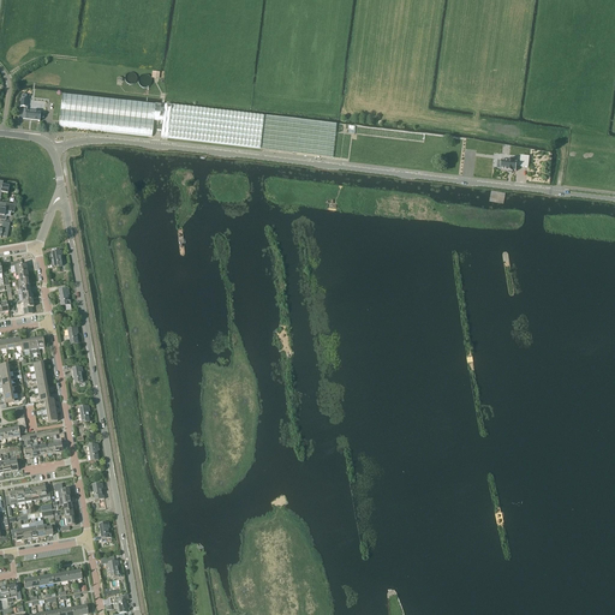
[(137,77),(136,76),(136,75),(135,73),(133,73),(132,72),(131,72),(130,73),(129,73),(127,73),(126,75),(126,76),(125,77),(125,78),(125,79),(125,81),(126,81),(126,82),(127,83),(127,84),(129,84),(130,84),(131,84),(132,84),(133,84),(135,84),(136,83),(136,82),(137,81),(137,79),(137,78),(137,77)]
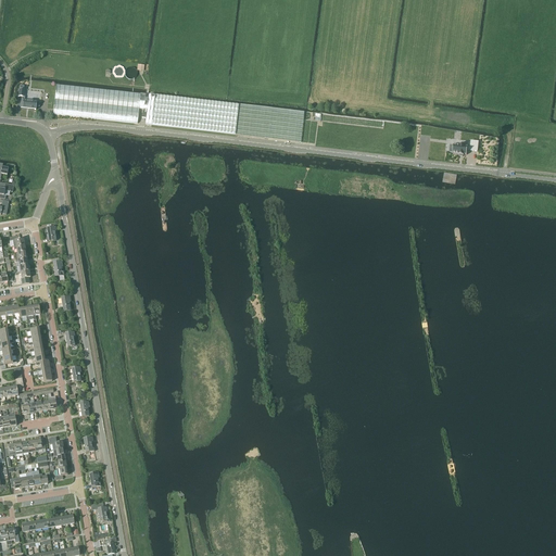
[(138,73),(137,71),(136,70),(135,68),(134,67),(133,67),(131,67),(130,67),(129,67),(128,68),(127,68),(126,70),(126,71),(125,72),(125,73),(125,74),(125,75),(126,76),(126,77),(127,78),(128,79),(129,79),(130,79),(131,79),(133,79),(134,79),(135,78),(136,78),(137,77),(137,76),(138,75),(138,74),(138,73)]
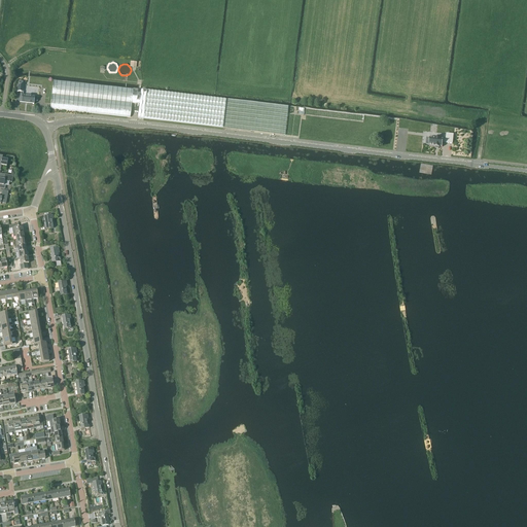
[(130,117),(132,103),(139,104),(138,118),(223,128),(226,100),(141,90),(141,94),(138,93),(138,90),(54,80),(50,108),(130,117)]
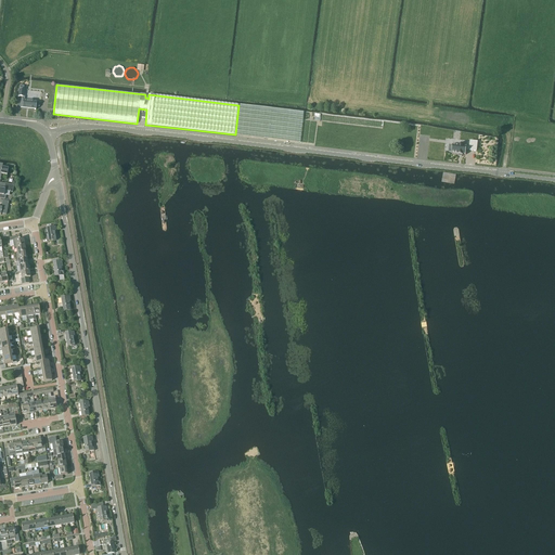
[(20,89),(18,97),(22,97),(21,108),(27,108),(28,108),(28,110),(36,110),(36,107),(39,107),(40,102),(24,100),(25,97),(24,97),(25,90),(20,89)]
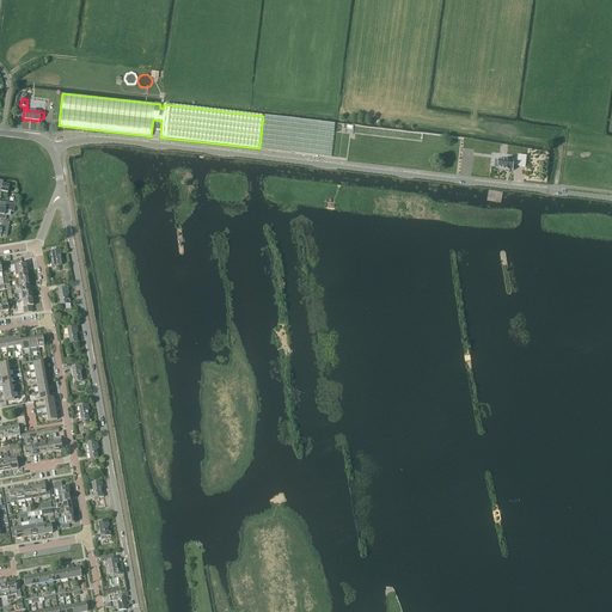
[(263,115),(259,148),(331,157),(335,123),(263,115)]
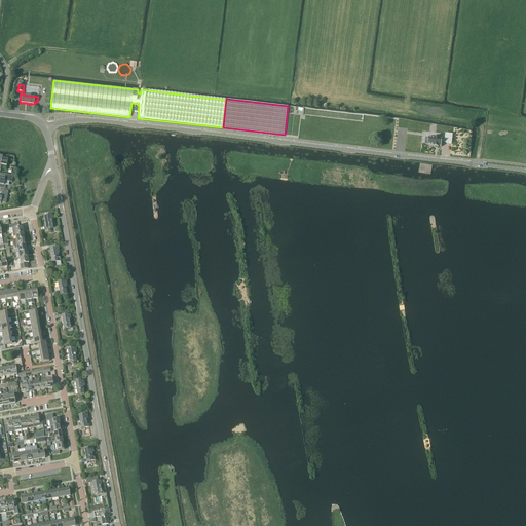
[(426,138),(425,145),(441,147),(442,139),(440,139),(439,139),(440,138),(436,137),(436,139),(429,138),(429,139),(426,138)]
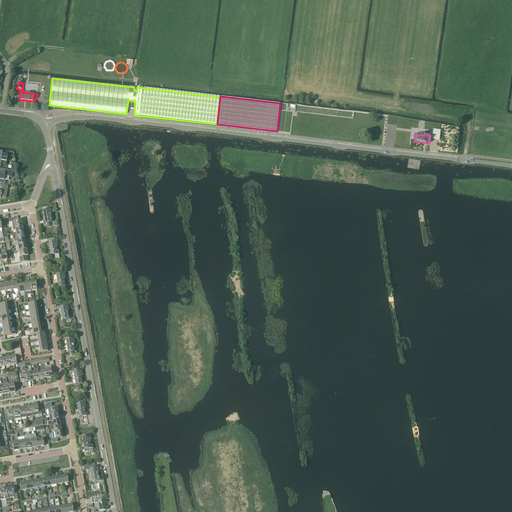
[(0,167),(2,161),(7,162),(8,155),(2,154),(3,152),(0,151),(0,167)]
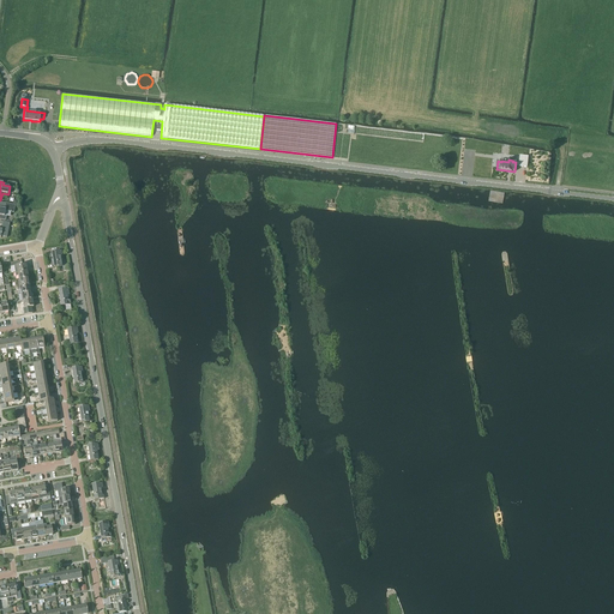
[(13,212),(14,205),(0,202),(0,218),(6,221),(6,216),(5,216),(5,211),(13,212)]
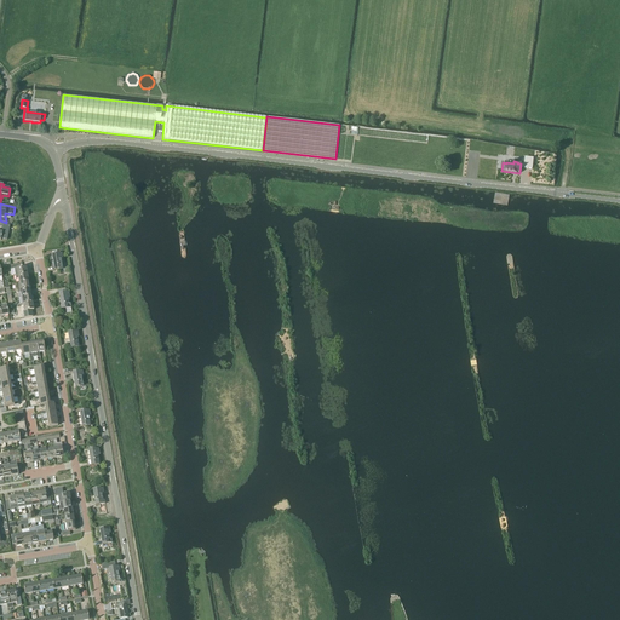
[(0,239),(1,240),(1,239),(7,240),(10,225),(1,223),(0,222),(0,227),(3,227),(1,231),(0,231),(0,239)]
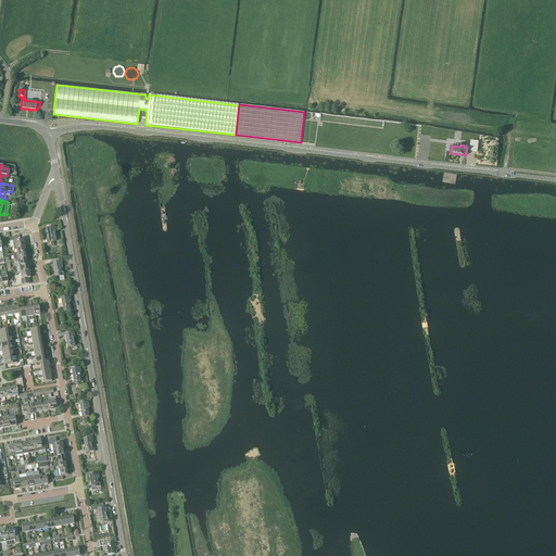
[(55,239),(54,230),(57,230),(55,227),(47,229),(49,242),(53,242),(54,245),(59,244),(58,239),(55,239)]
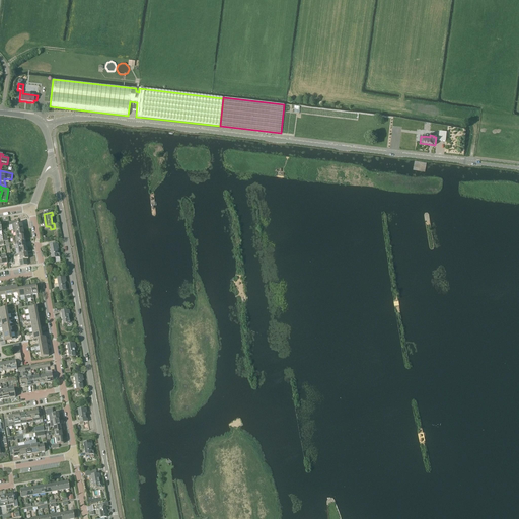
[(18,221),(9,222),(10,225),(12,225),(13,231),(15,230),(23,229),(22,223),(18,224),(18,221)]
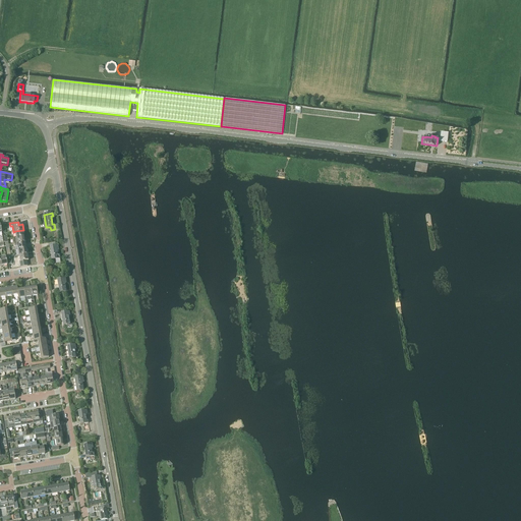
[(58,257),(57,249),(58,249),(58,246),(50,247),(52,261),(56,259),(56,263),(60,262),(60,256),(58,257)]
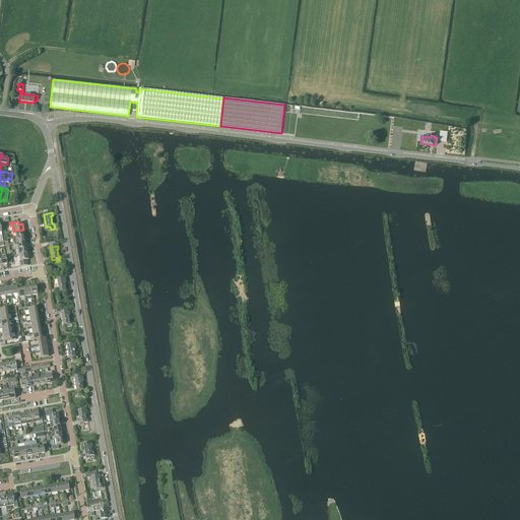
[(27,254),(19,255),(20,261),(19,261),(20,267),(27,265),(26,260),(28,260),(27,254)]
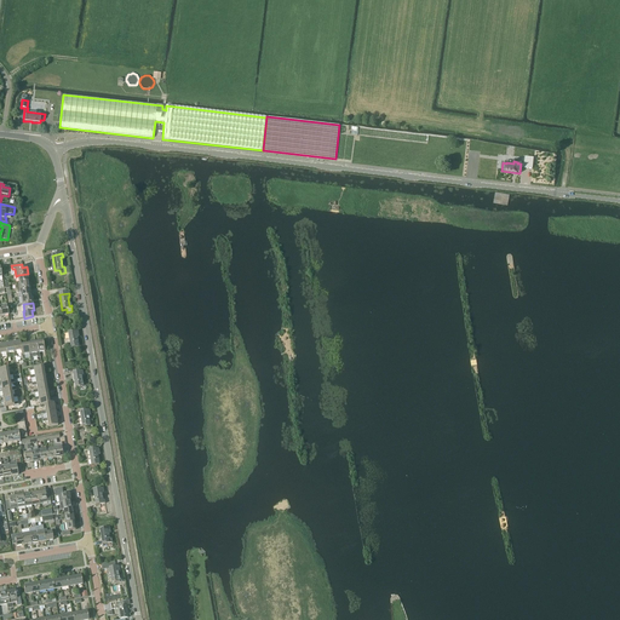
[(72,349),(79,348),(78,338),(79,337),(78,332),(68,333),(72,349)]
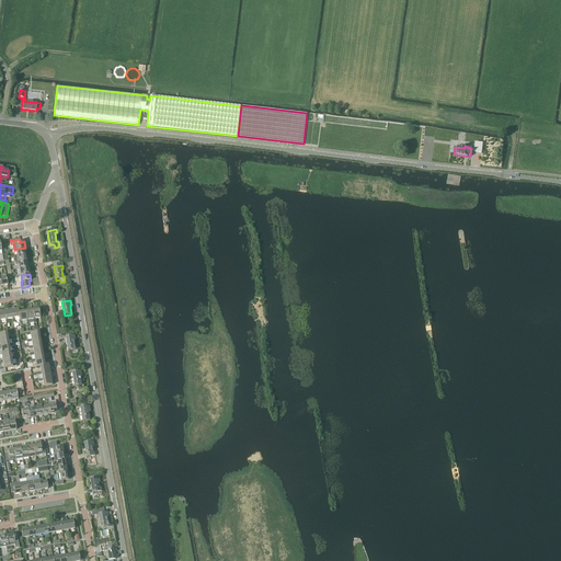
[(68,352),(76,351),(73,341),(76,341),(75,336),(66,338),(68,352)]
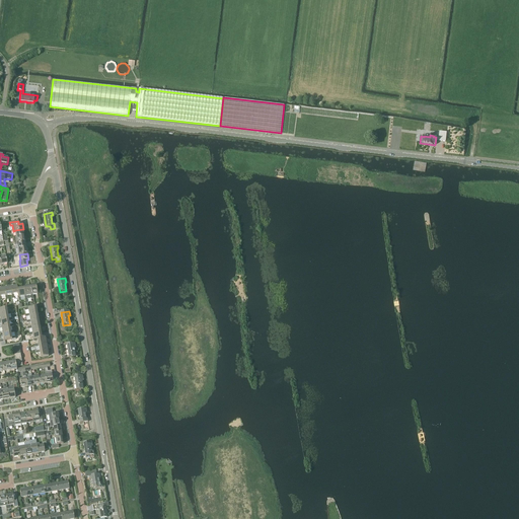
[(75,355),(74,347),(75,347),(75,344),(67,345),(69,358),(73,357),(73,360),(77,359),(77,355),(75,355)]
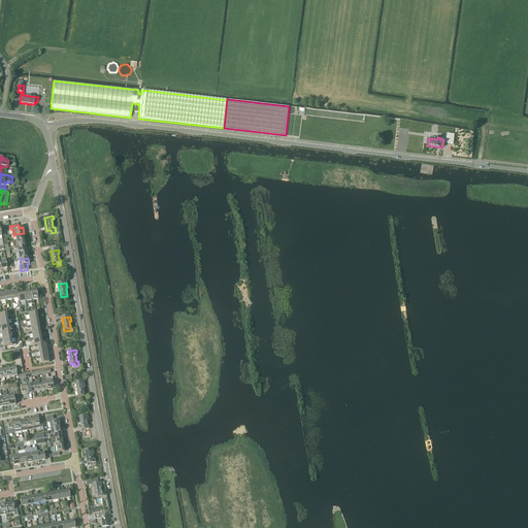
[(50,382),(45,383),(47,390),(54,389),(58,389),(57,381),(53,381),(53,380),(50,380),(50,382)]
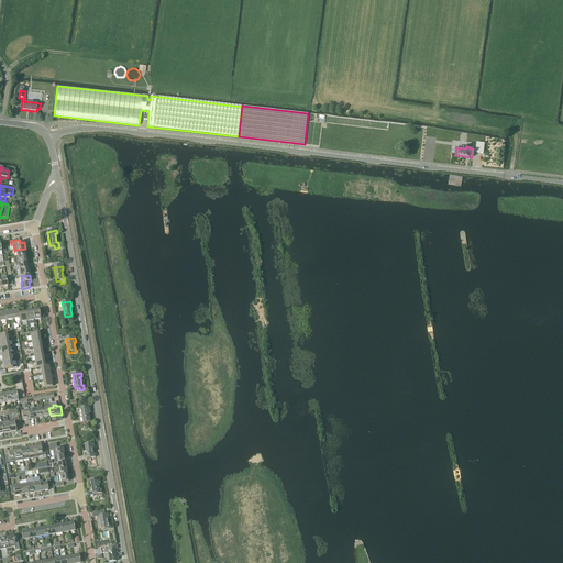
[(84,423),(90,422),(89,414),(90,412),(89,408),(81,409),(84,423)]
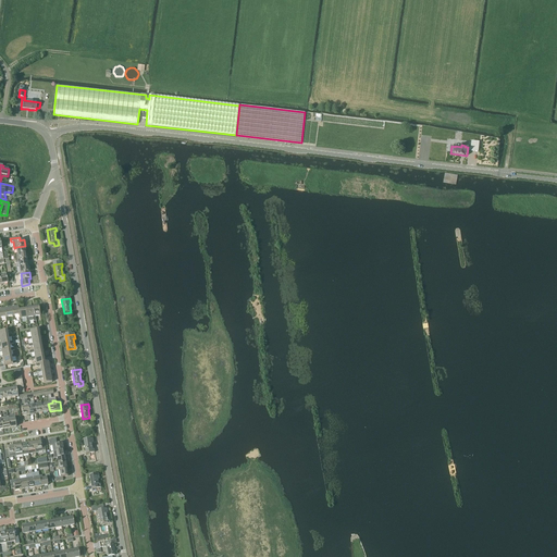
[(8,417),(10,428),(16,426),(15,421),(19,420),(17,412),(14,412),(14,416),(8,417)]
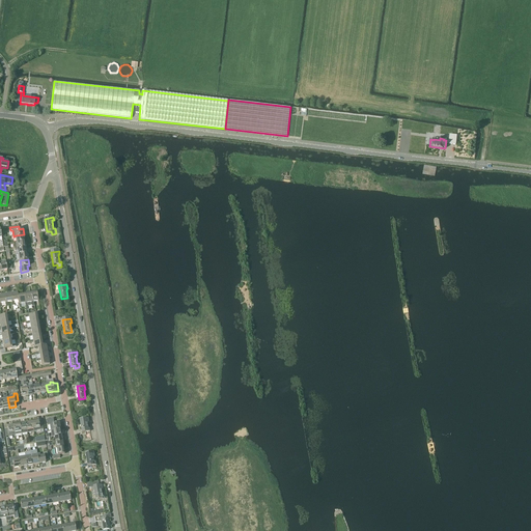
[(54,418),(47,419),(47,425),(50,424),(51,430),(54,430),(61,429),(59,422),(54,423),(54,418)]
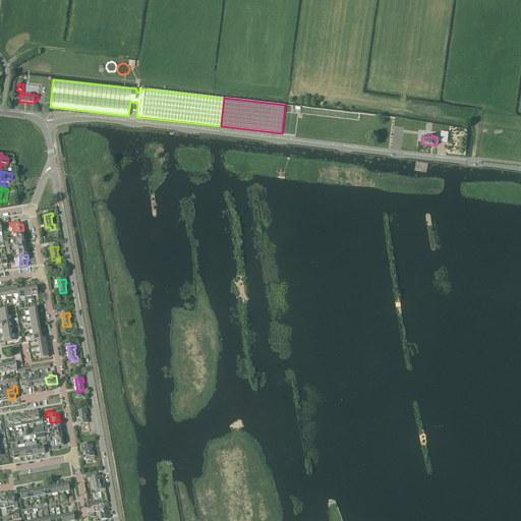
[(83,411),(78,412),(80,424),(84,424),(84,427),(87,426),(89,426),(88,420),(87,421),(85,415),(88,415),(87,411),(83,411)]
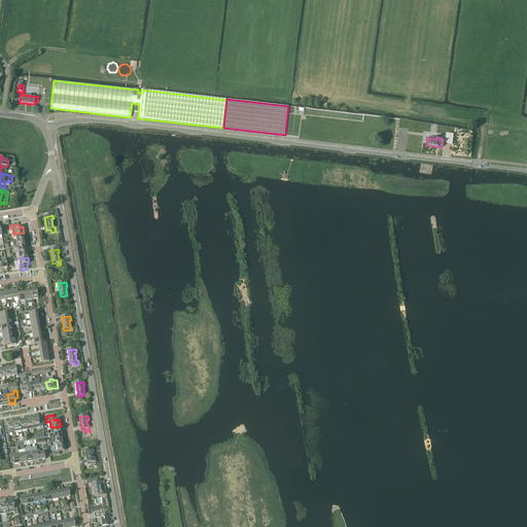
[(32,419),(34,428),(36,428),(36,427),(43,426),(41,419),(38,420),(38,418),(32,419)]
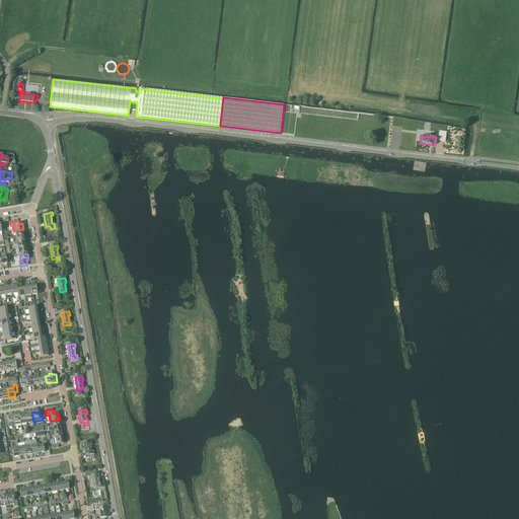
[(7,420),(4,420),(6,427),(9,427),(9,426),(15,425),(13,416),(7,417),(7,420)]
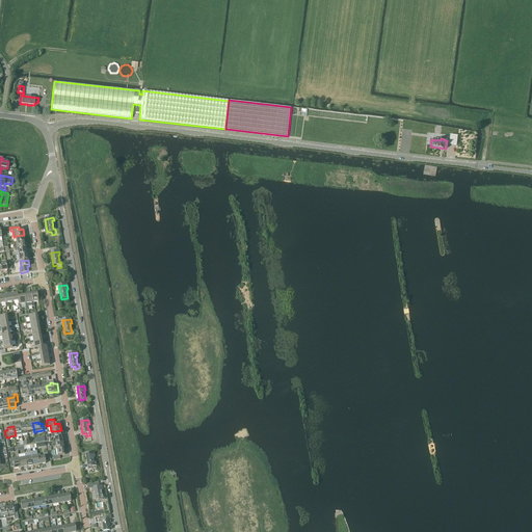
[(55,456),(53,456),(53,460),(60,458),(60,455),(65,454),(64,449),(57,450),(57,449),(54,450),(55,456)]
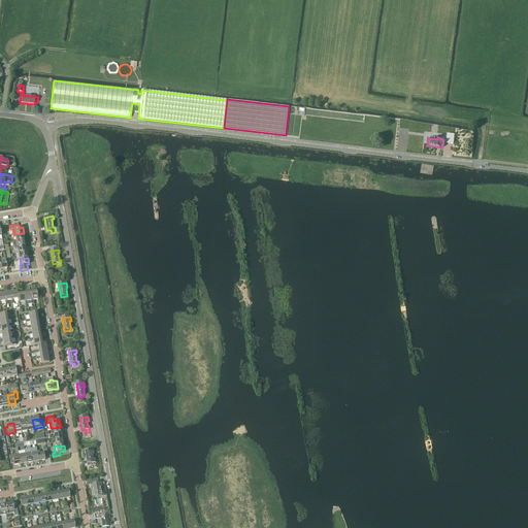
[(88,464),(91,463),(94,463),(93,455),(94,454),(93,450),(86,451),(88,464)]
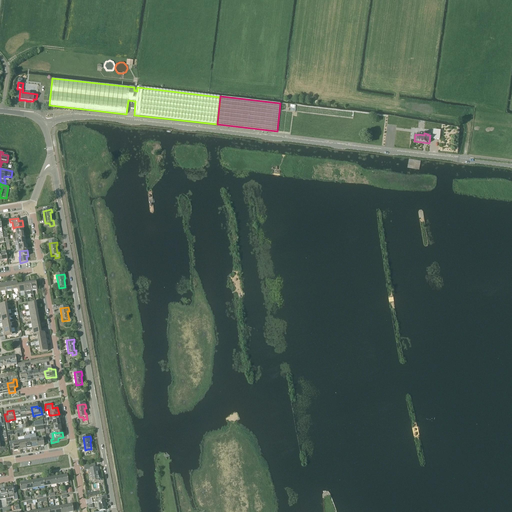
[(36,438),(38,447),(44,446),(44,444),(47,444),(45,437),(42,437),(43,439),(39,440),(39,437),(36,438)]
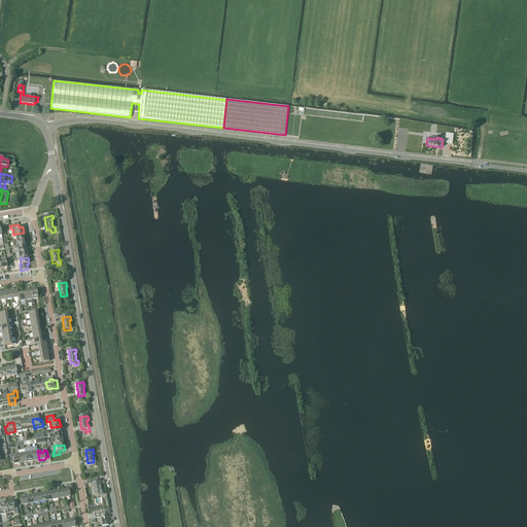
[(12,456),(9,456),(11,463),(13,462),(14,464),(21,463),(19,454),(12,455),(12,456)]
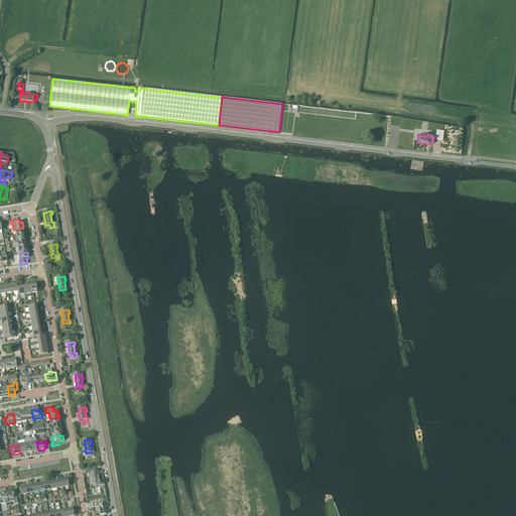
[(96,468),(85,469),(86,474),(91,473),(94,486),(100,485),(98,475),(100,474),(99,472),(97,472),(96,468)]
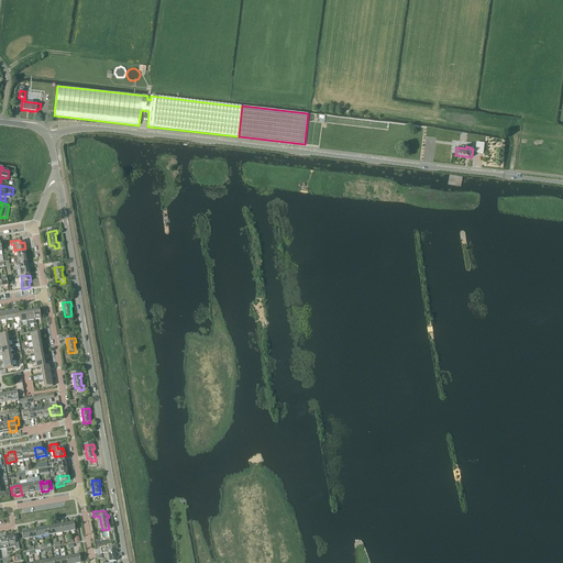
[(14,537),(7,538),(10,552),(12,552),(11,548),(17,548),(17,551),(20,550),(19,541),(15,541),(14,537)]
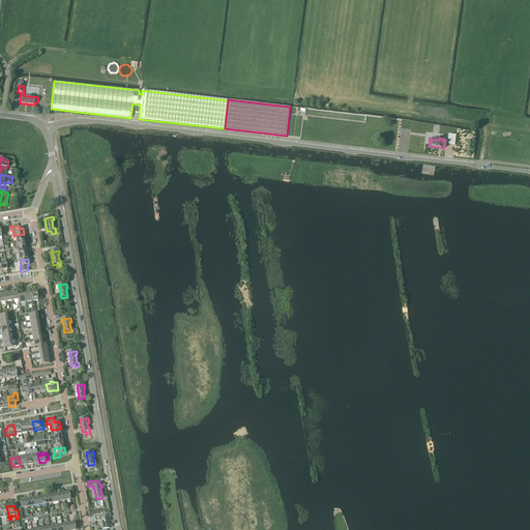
[(0,510),(0,509),(0,518),(6,517),(6,521),(9,520),(6,506),(0,506),(0,508),(0,510)]
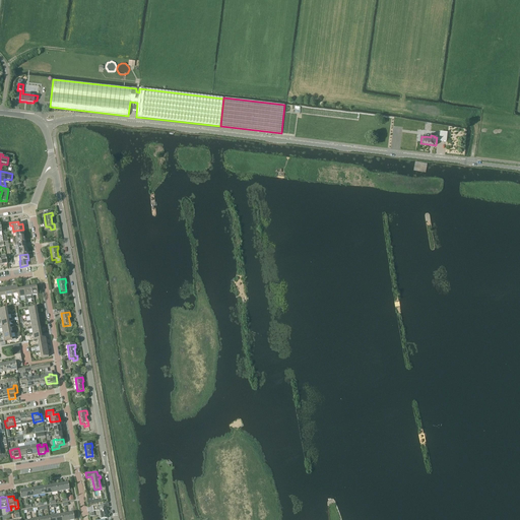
[(104,505),(92,507),(93,512),(100,511),(102,519),(108,518),(106,508),(104,508),(104,505)]
